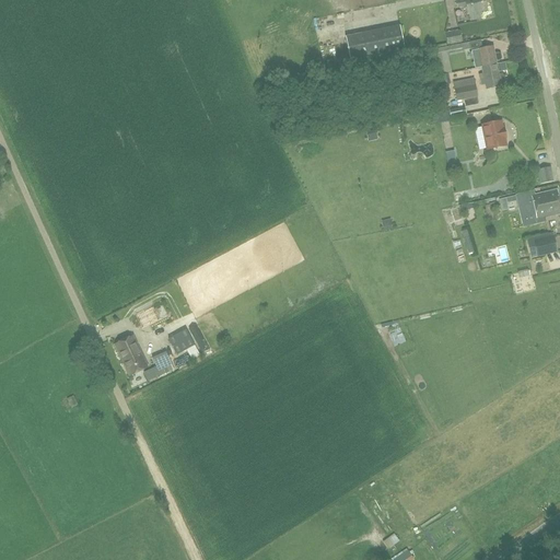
[(480,19),(479,12),(486,10),(483,0),(462,0),(455,1),(456,8),(466,7),(467,14),(469,13),(470,20),(480,19)]
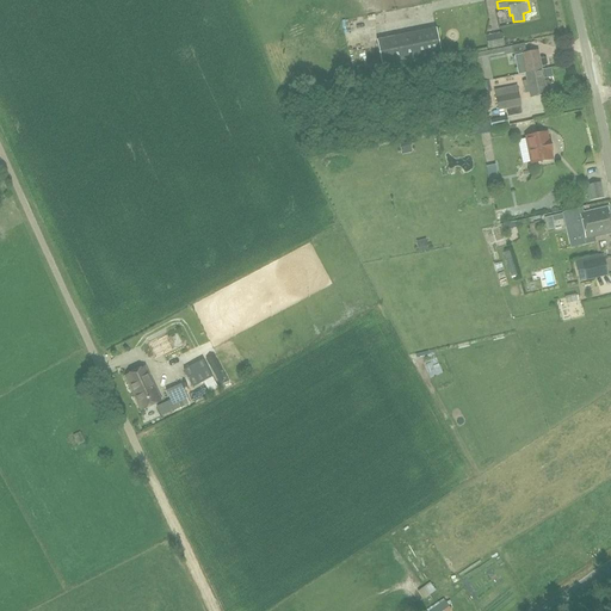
[(488,50),(504,47),(501,32),(485,36),(488,50)]
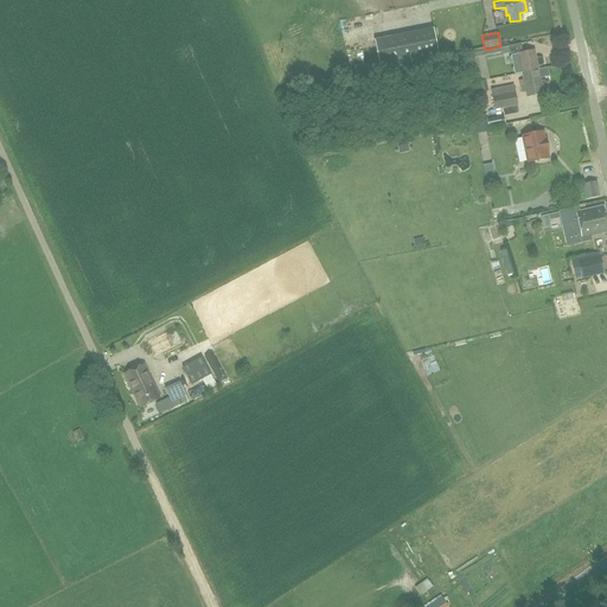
[(381,70),(393,68),(385,37),(374,39),(381,70)]
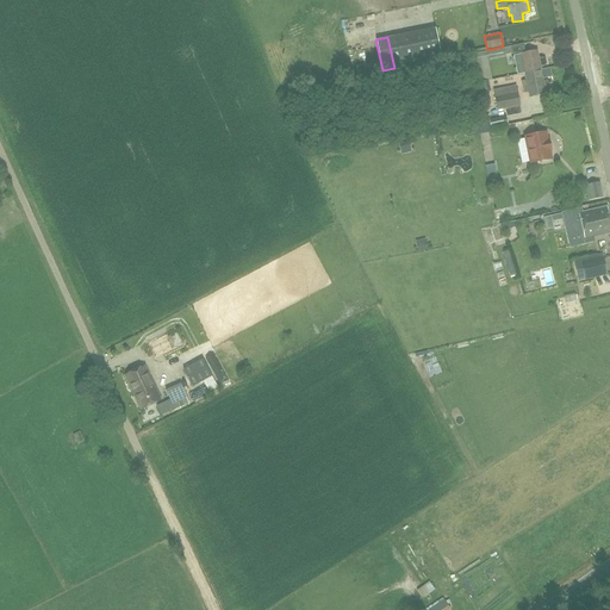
[(511,47),(474,54),(475,58),(503,54),(503,55),(514,54),(511,47)]
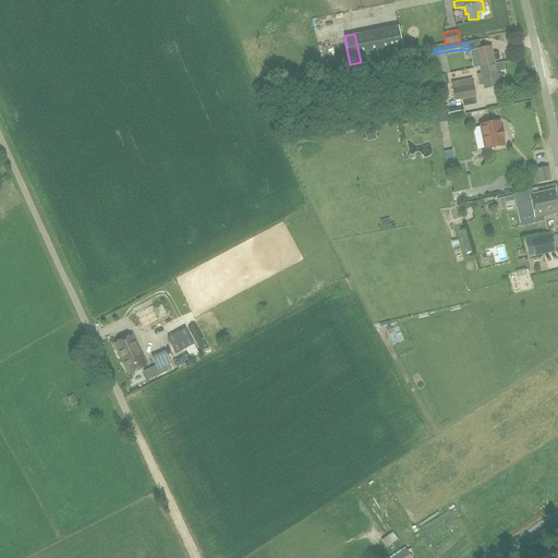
[(480,47),(470,49),(470,50),(473,69),(480,67),(495,64),(495,61),(497,61),(499,59),(499,53),(496,52),(493,53),(492,46),(481,48),(480,47)]
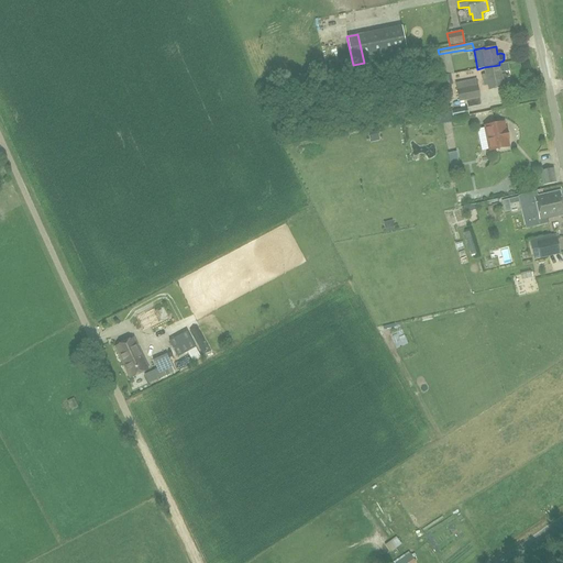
[(485,75),(482,75),(483,79),(484,86),(487,85),(488,90),(504,87),(504,85),(506,85),(508,81),(507,77),(505,75),(501,75),(499,65),(484,67),(485,75)]
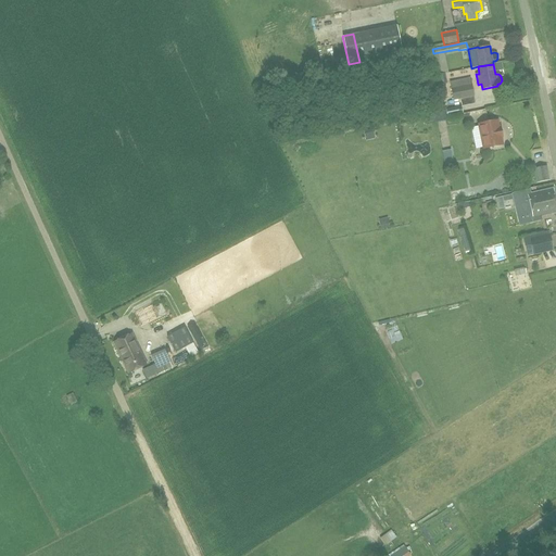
[(476,104),(474,96),(470,78),(450,81),(453,100),(459,99),(462,106),(476,104)]
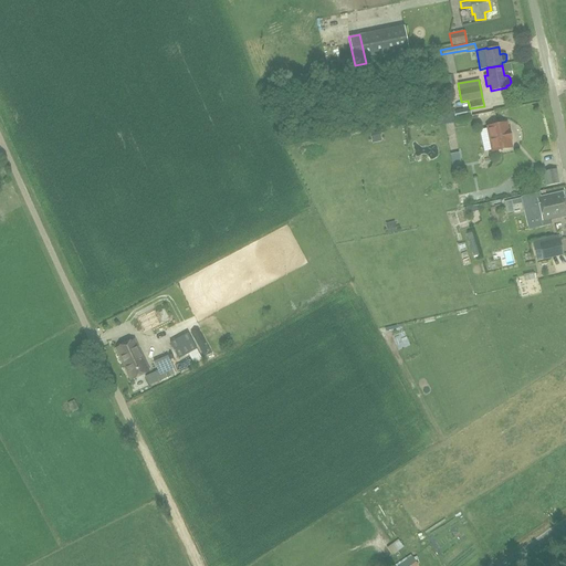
[(493,152),(511,147),(509,140),(511,139),(509,132),(507,132),(505,124),(489,127),(493,152)]
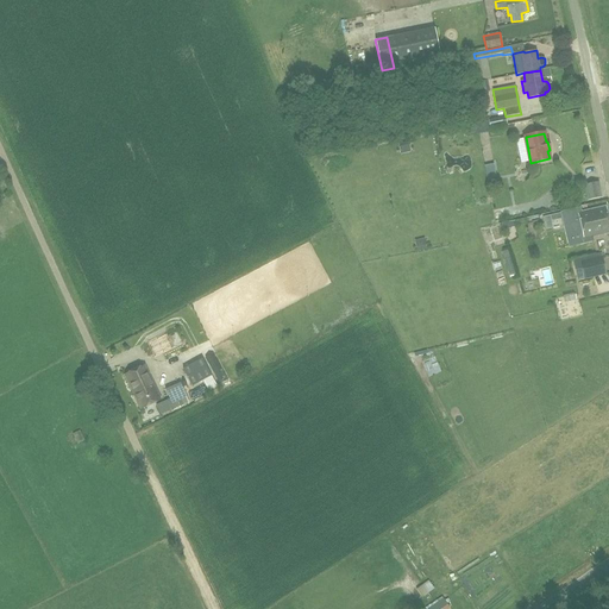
[(588,200),(602,198),(598,182),(584,184),(588,200)]
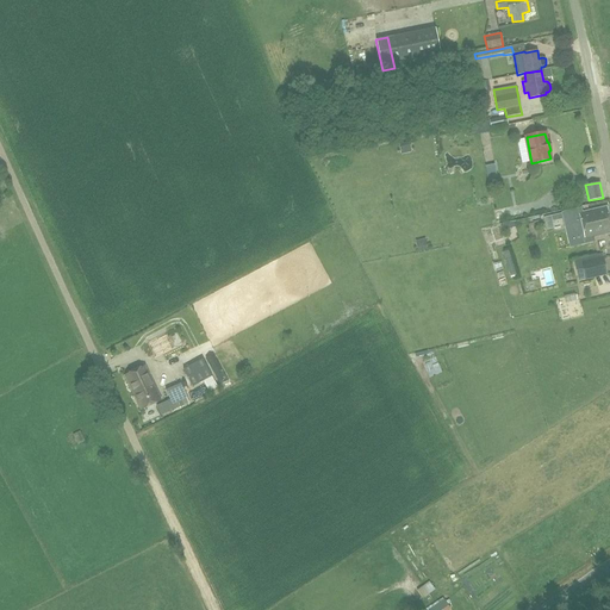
[(593,237),(609,232),(609,221),(607,207),(582,213),(582,209),(561,213),(567,240),(578,238),(579,246),(595,242),(593,237)]
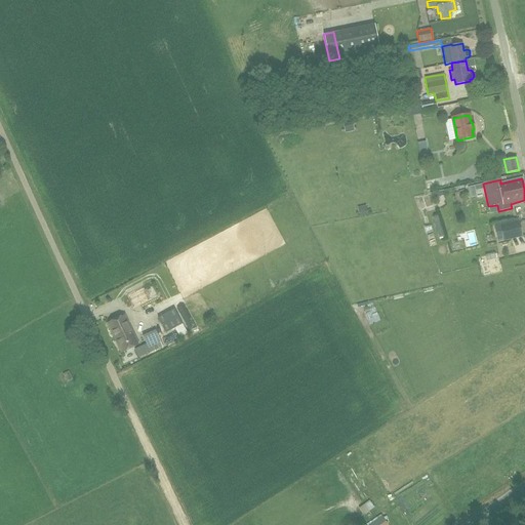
[(503,240),(521,236),(519,223),(500,227),(503,240)]
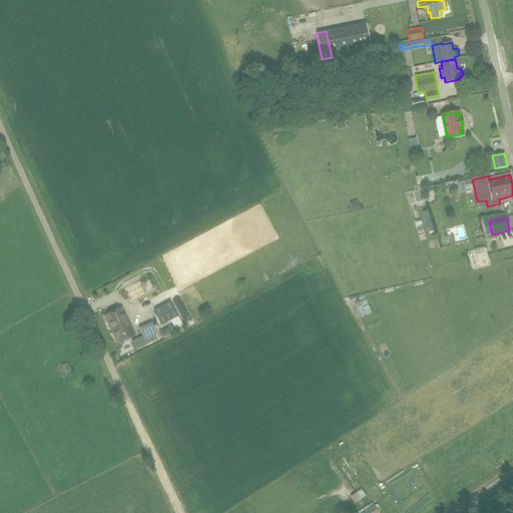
[(478,223),(481,237),(487,236),(485,222),(478,223)]
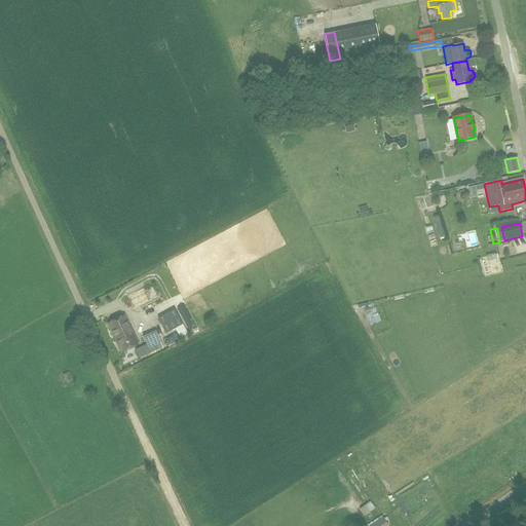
[(470,248),(477,246),(475,237),(467,239),(470,248)]
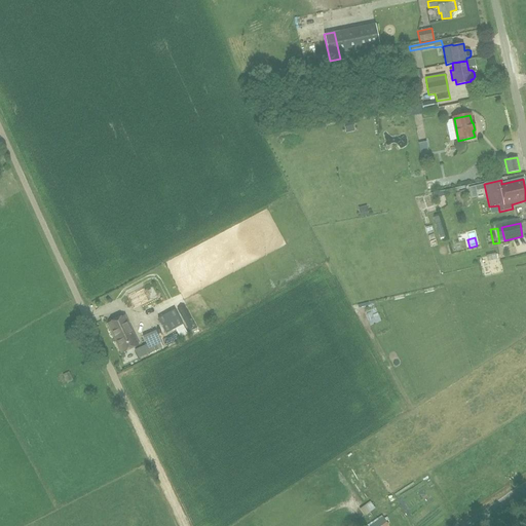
[(165,261),(153,267),(156,273),(168,267),(165,261)]
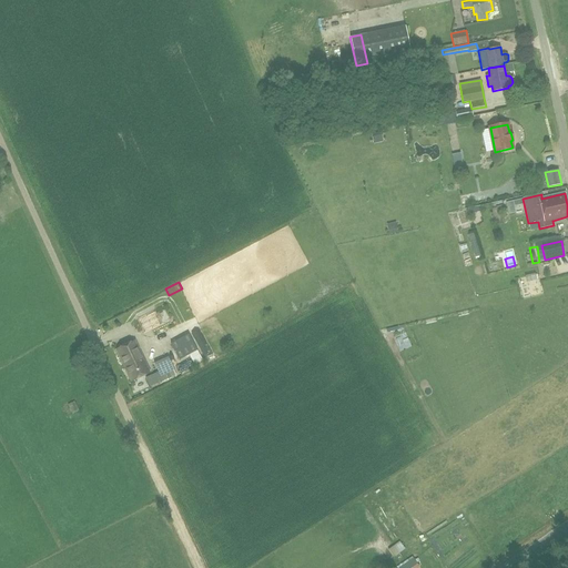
[(155,311),(160,320),(169,316),(164,306),(155,311)]
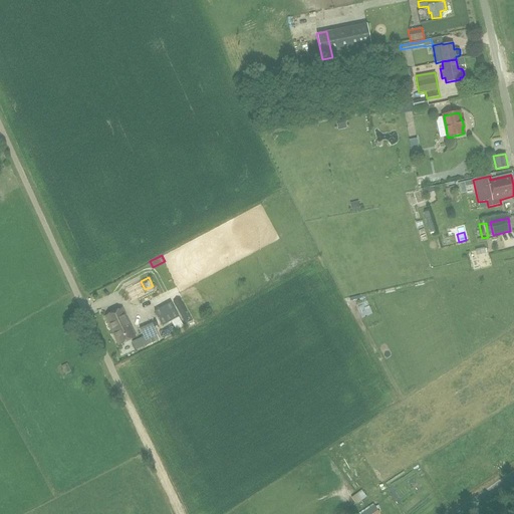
[(180,299),(173,302),(185,324),(192,321),(180,299)]
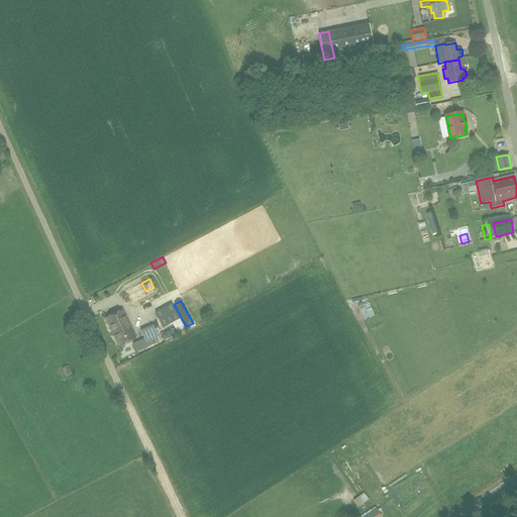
[(172,305),(156,313),(164,328),(173,323),(180,319),(172,305)]
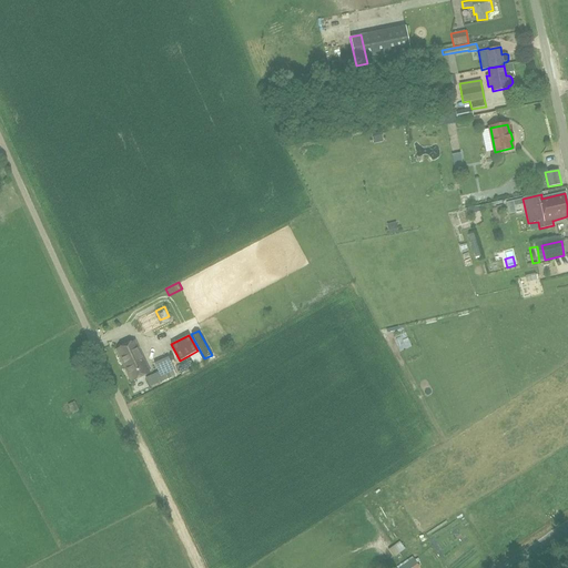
[(134,342),(117,351),(132,382),(150,373),(134,342)]
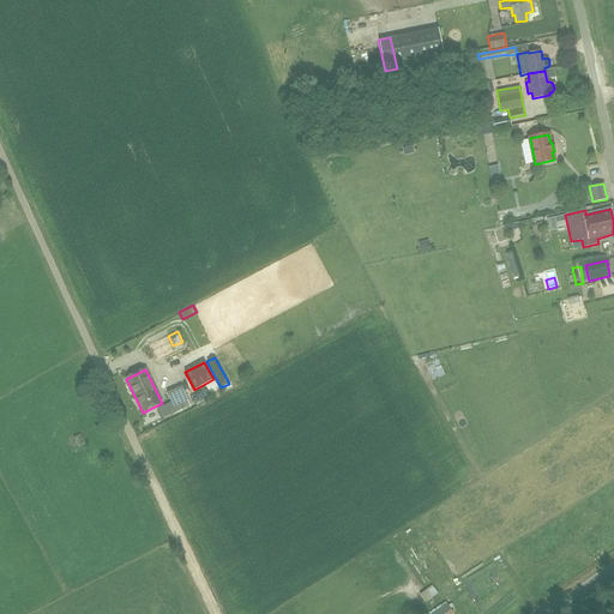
[(170,402),(157,408),(162,417),(191,404),(181,385),(167,392),(170,402)]
